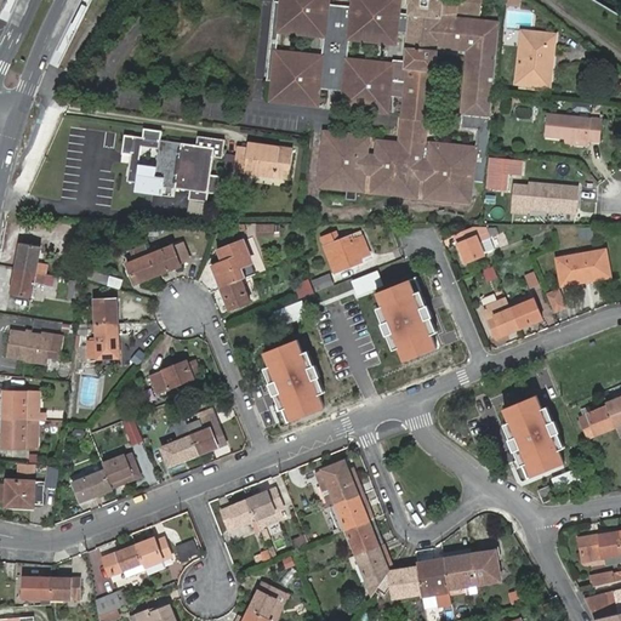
[(348,107),(348,108),(359,109),(360,108),(371,109),(371,110),(382,112),(382,110),(388,112),(391,96),(404,98),(406,83),(392,80),(394,67),(388,67),(388,64),(376,63),(376,66),(365,64),(365,62),(353,61),(353,63),(347,62),(349,36),(355,38),(355,39),(366,40),(368,39),(379,40),(379,41),(389,43),(389,41),(397,43),(397,32),(409,33),(410,15),(399,13),(400,0),(353,0),(353,7),(329,5),(329,0),(281,0),(281,1),(274,1),(266,80),(273,81),(272,98),(278,98),(277,101),(289,102),(289,100),(301,102),(300,103),(312,104),(312,102),(318,103),(319,89),(343,91),(342,106),(348,107)]
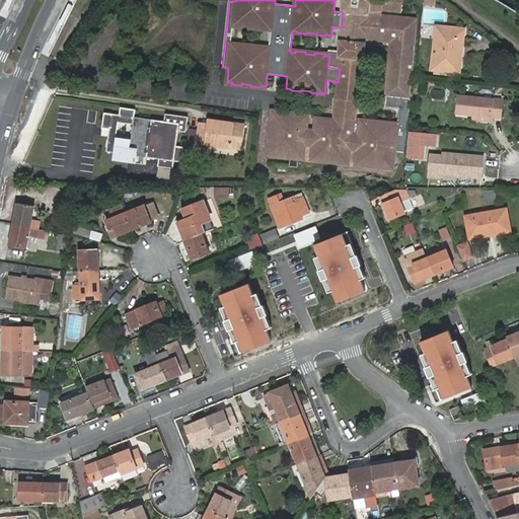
[(335,105),(334,119),(334,122),(315,121),(315,130),(307,129),(308,120),(299,119),(300,112),(295,112),(295,114),(287,113),(287,110),(278,109),(278,112),(273,110),(268,152),(273,153),(272,155),(281,156),(281,153),(291,155),(291,157),(299,158),(300,156),(304,156),(306,144),(313,145),(312,157),(317,158),(317,160),(325,161),(325,158),(335,159),(335,162),(344,163),(344,160),(351,161),(351,149),(359,150),(357,162),(363,163),(362,165),(371,165),(371,163),(380,164),(380,166),(389,167),(389,165),(395,166),(397,151),(399,125),(394,124),(394,122),(385,121),(385,123),(376,122),(376,120),(371,120),(371,125),(361,125),(360,134),(353,133),(354,122),(357,122),(358,107),(352,106),(353,99),(359,99),(360,99),(366,42),(376,42),(378,24),(380,24),(381,15),(368,13),(369,0),(367,0),(344,0),(343,12),(342,27),(339,57),(341,57),(340,69),(338,82),(337,97),(339,97),(339,105),(335,105)]
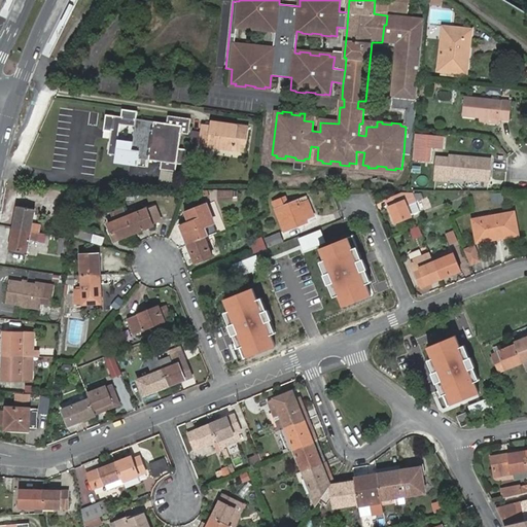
[(389,1),(375,0),(374,13),(387,15),(386,25),(384,25),(382,42),(397,43),(391,107),(408,109),(407,125),(406,127),(403,153),(414,154),(426,20),(388,15),(388,9),(389,1)]
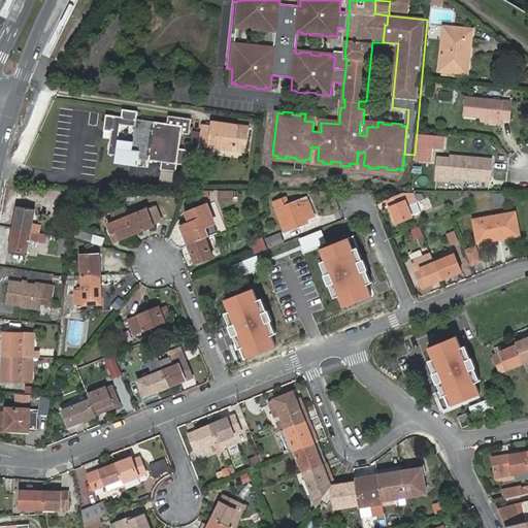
[(390,0),(390,1),(389,9),(409,10),(409,0),(390,0)]
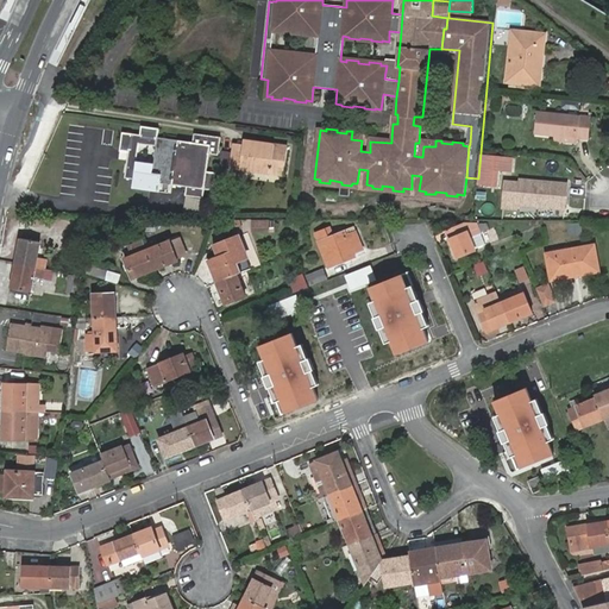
[(544,35),(515,31),(512,62),(508,62),(506,82),(534,85),(535,66),(533,64),(534,61),(541,61),(544,35)]
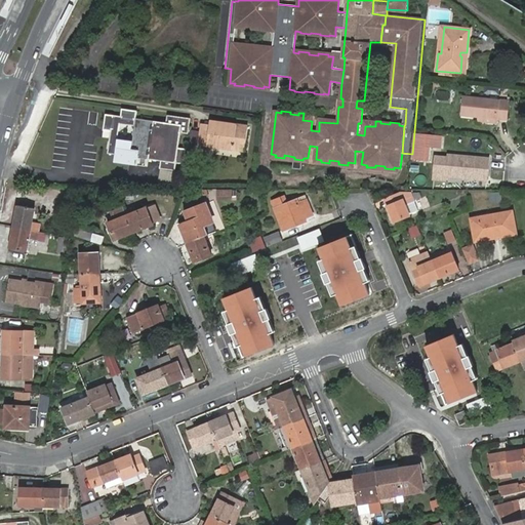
[(461,95),(459,115),(506,119),(508,99),(461,95)]
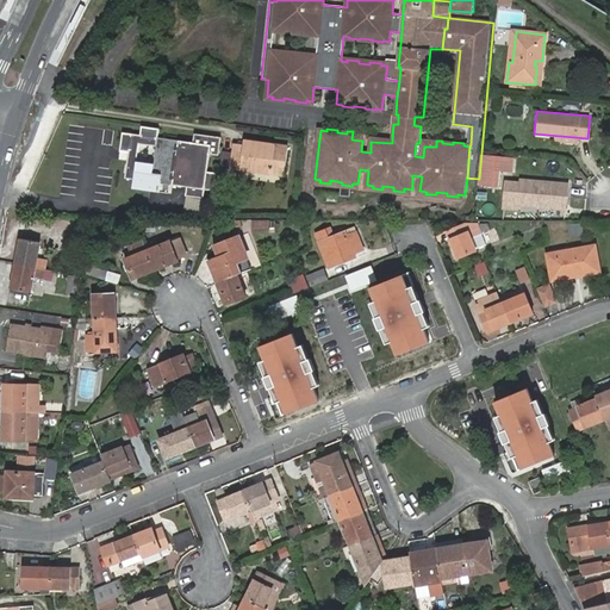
[(224,136),(195,131),(194,141),(161,136),(162,126),(144,124),(142,134),(125,132),(123,149),(131,150),(128,178),(136,179),(135,187),(151,190),(153,185),(163,186),(162,192),(170,192),(172,184),(188,186),(187,195),(205,198),(206,198),(207,188),(217,191),(219,172),(210,170),(212,154),(222,155),(224,136)]
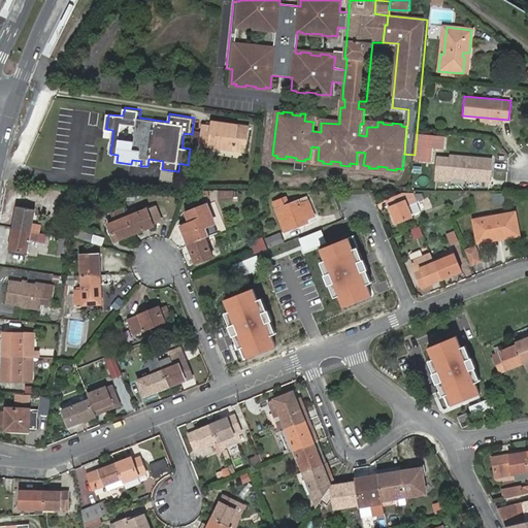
[(212,127),(210,143),(248,147),(251,124),(213,120),(212,127)]
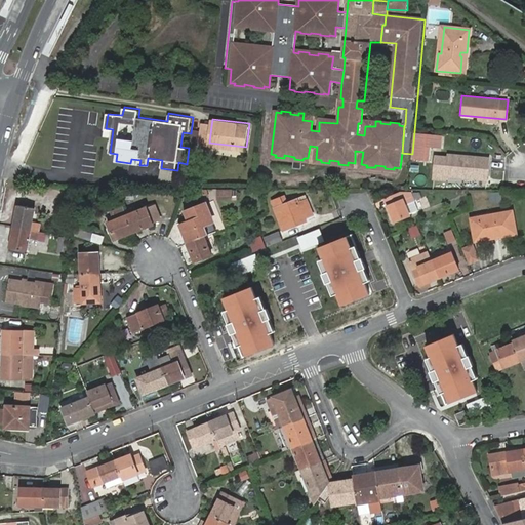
[(201,142),(209,143),(211,126),(203,125),(201,142)]
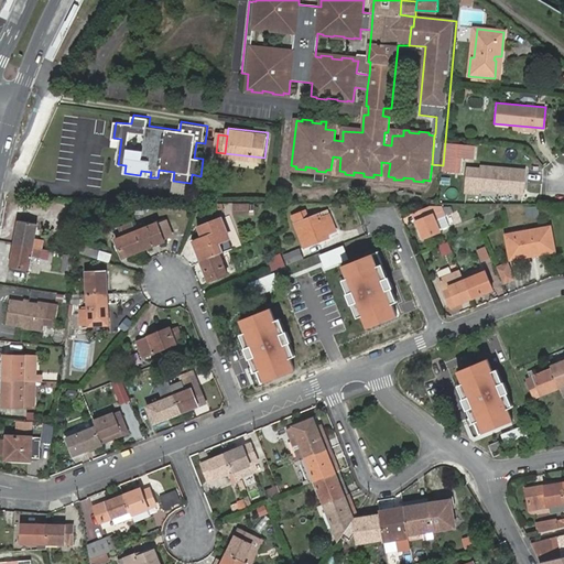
[(206,154),(205,163),(214,164),(215,155),(206,154)]
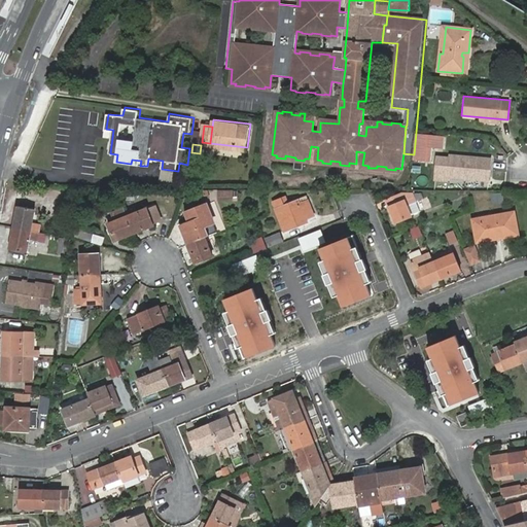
[(446,177),(487,180),(489,159),(448,155),(447,159),(433,156),(431,179),(445,181),(446,177)]
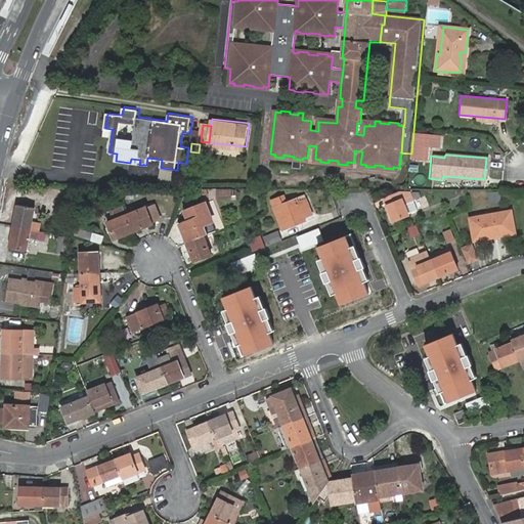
[(176,170),(161,168),(160,184),(174,186),(176,170)]
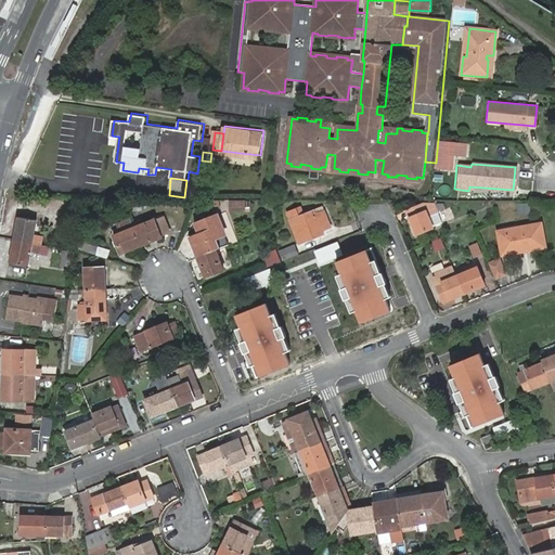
[(245,199),(229,199),(228,211),(245,211),(245,199)]
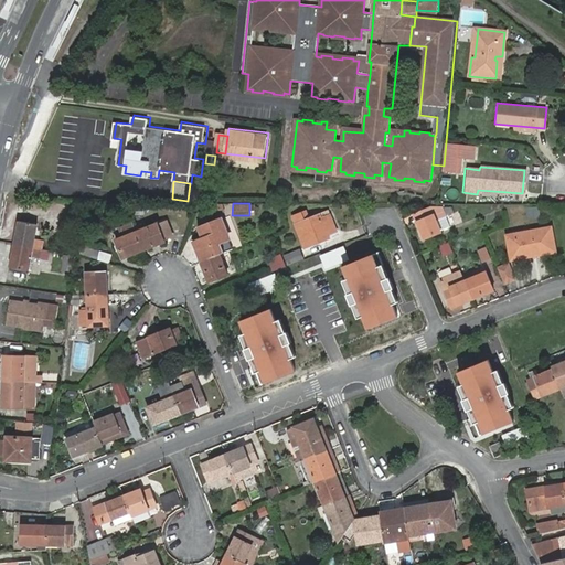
[(416,213),(426,238),(441,232),(437,220),(446,216),(443,208),(432,206),(416,213)]
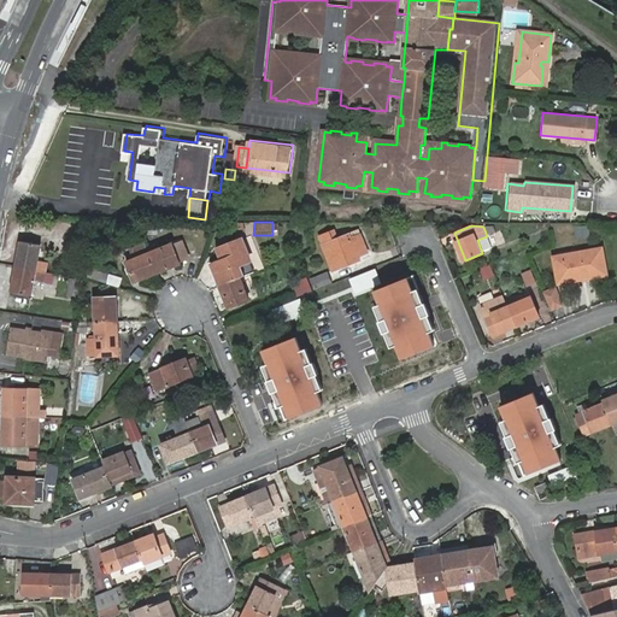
[(323,242),(334,270),(360,260),(359,257),(368,253),(360,233),(351,236),(350,231),(323,242)]
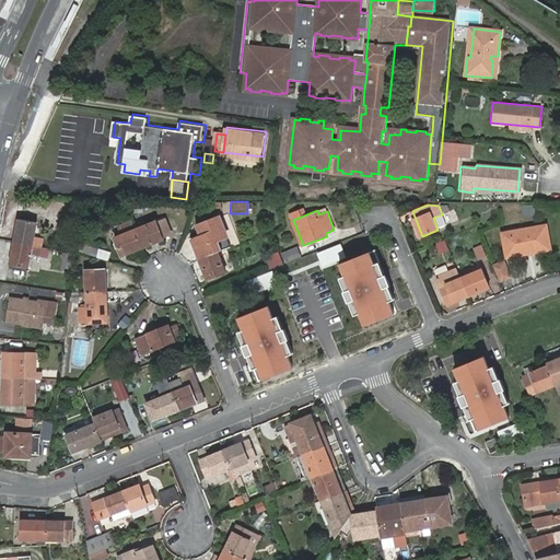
[(219,252),(232,247),(220,217),(200,224),(205,235),(195,240),(202,258),(219,252)]
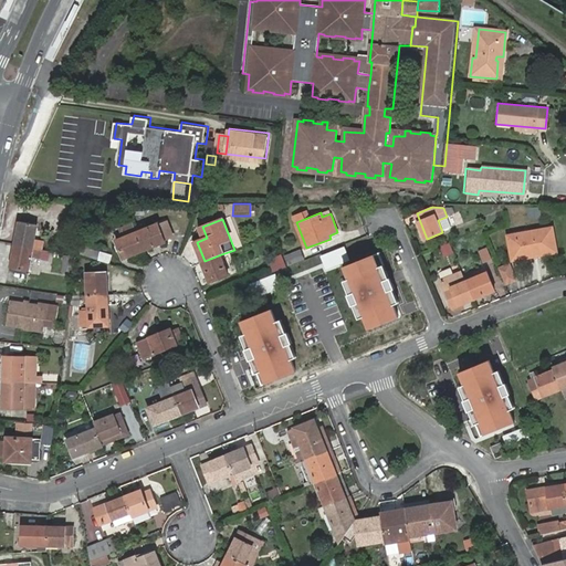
[(16,242),(42,248),(43,239),(35,237),(38,224),(20,221),(16,242)]
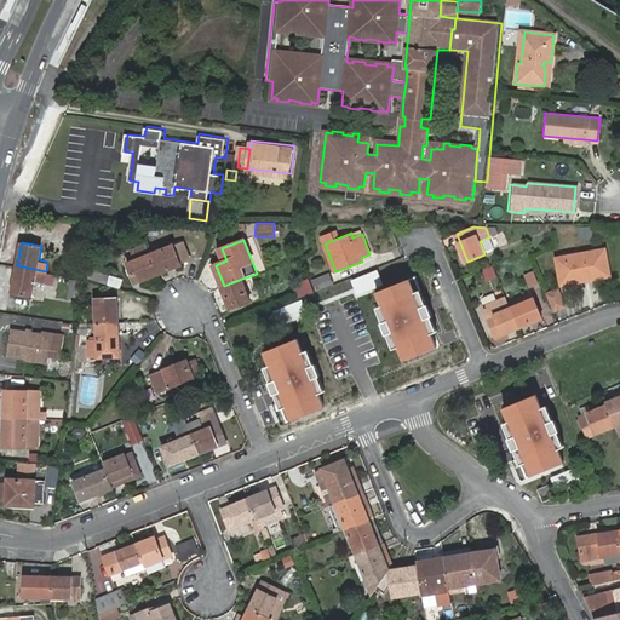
[(173,245),(150,254),(159,274),(182,265),(181,263),(176,250),(173,245)]
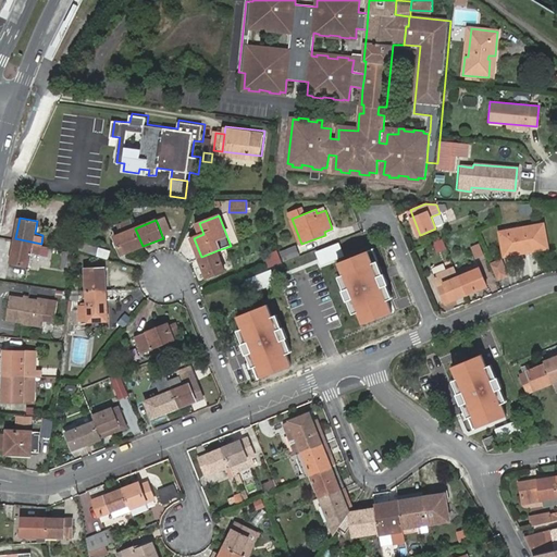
[(158,224),(162,236),(169,234),(164,222),(158,224)]
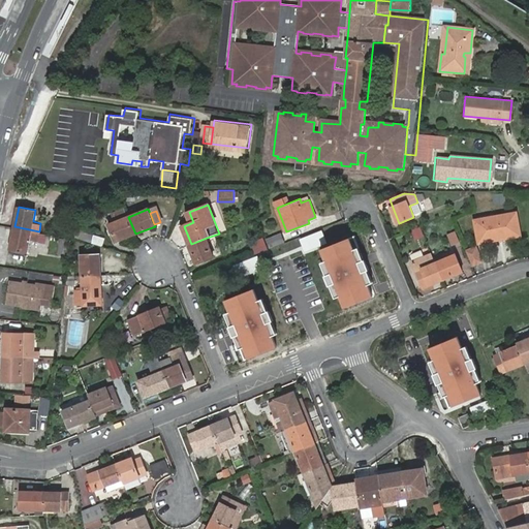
[(475,220),(479,243),(520,237),(517,214),(475,220)]
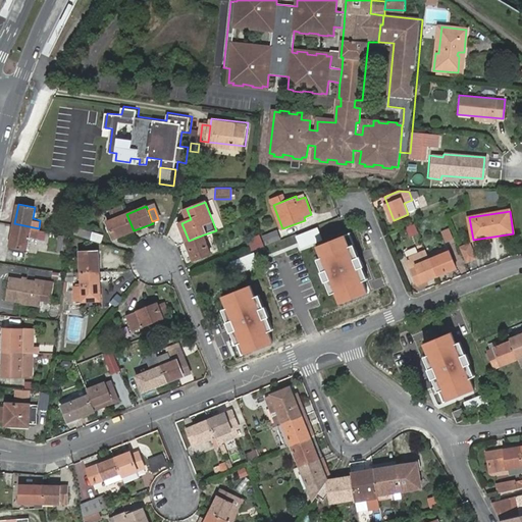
[(134,230),(126,214),(107,222),(114,239),(134,230)]
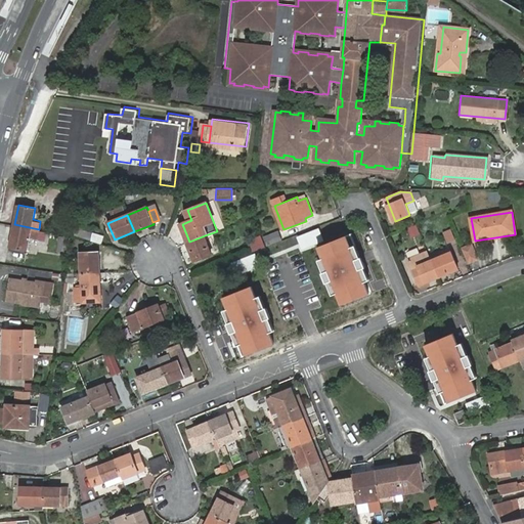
[(85,225),(79,223),(75,236),(91,241),(94,231),(84,228),(85,225)]
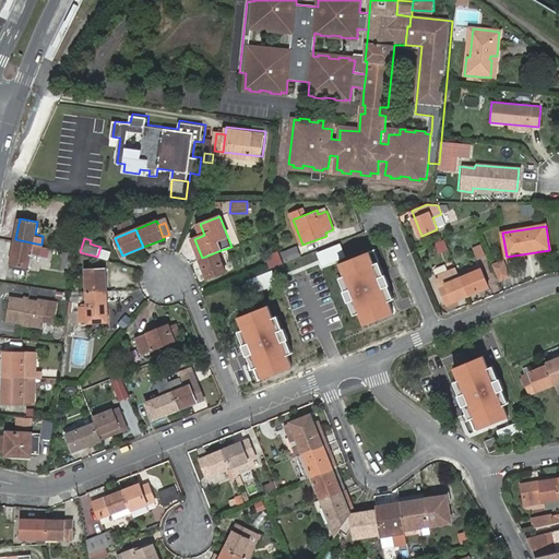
[(15,239),(10,265),(28,268),(32,251),(39,252),(42,245),(15,239)]
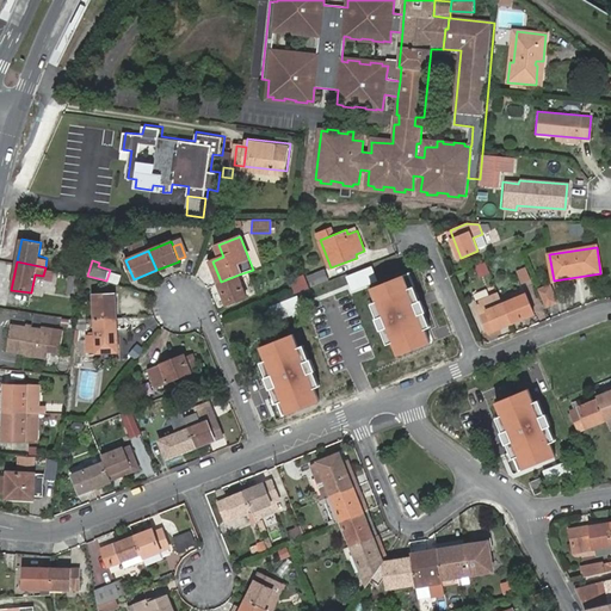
[(476,265),(481,277),(491,273),(487,261),(476,265)]
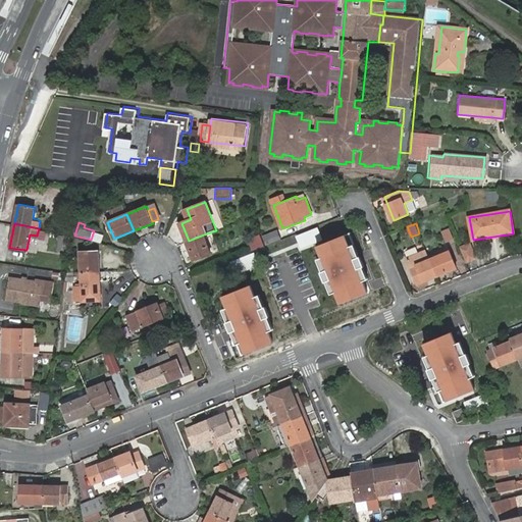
[(442,230),(447,242),(455,239),(451,227),(442,230)]
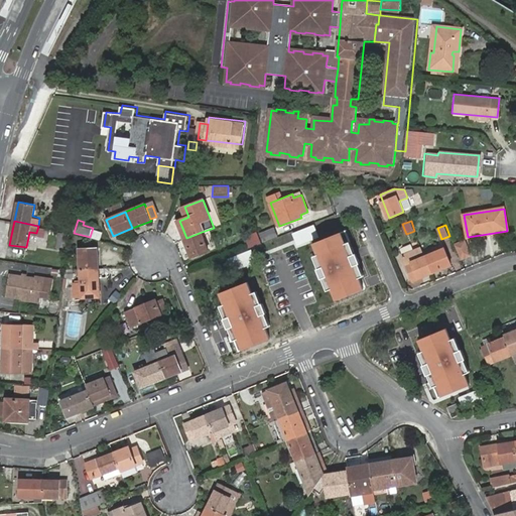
[(274,227),(257,233),(261,243),(278,237),(274,227)]
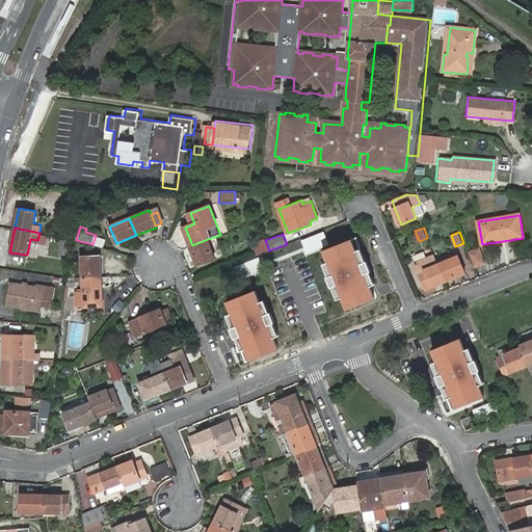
[(96,236),(94,244),(104,247),(106,239),(96,236)]
